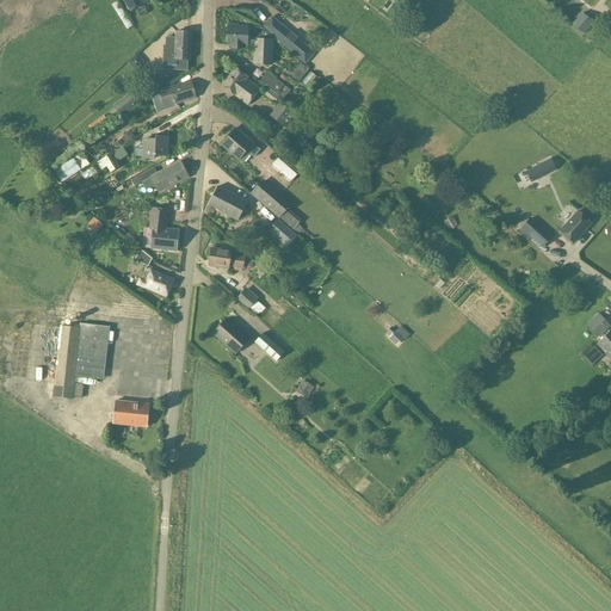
[(122,0),(130,12),(143,4),(140,0),(122,0)]
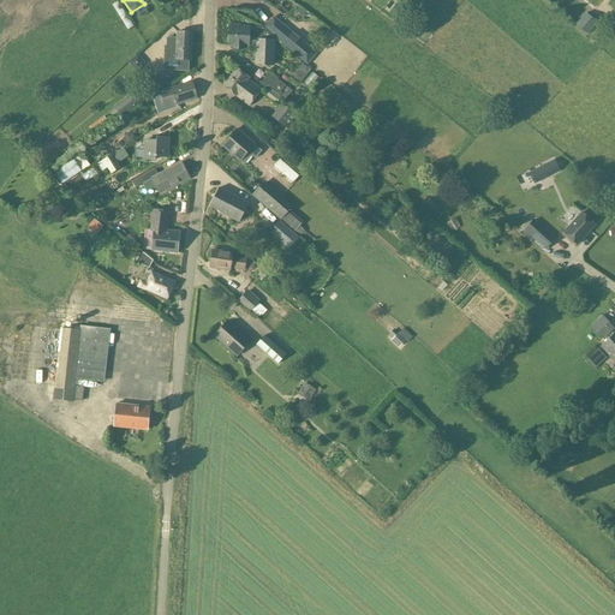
[(296,11),(304,16),(306,12),(299,6),(296,11)]
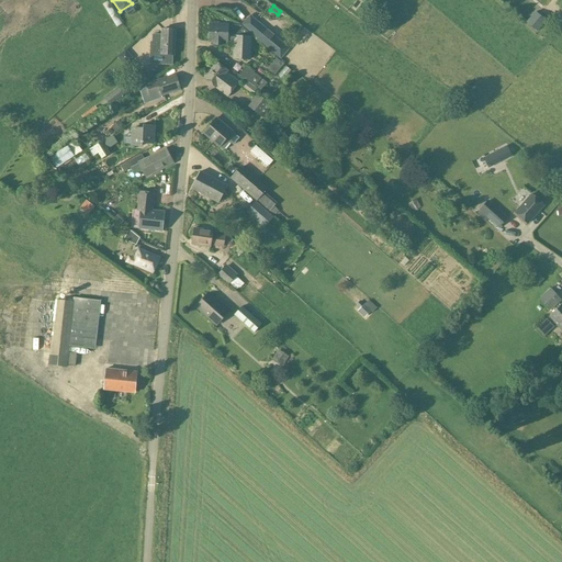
[(536,11),(526,22),(538,32),(547,21),(536,11)]
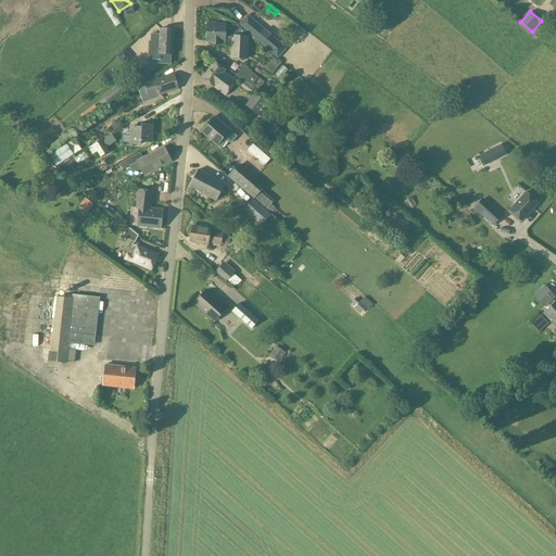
[(249,15),(240,25),(249,33),(249,35),(278,58),(287,46),(266,29),(249,15)]
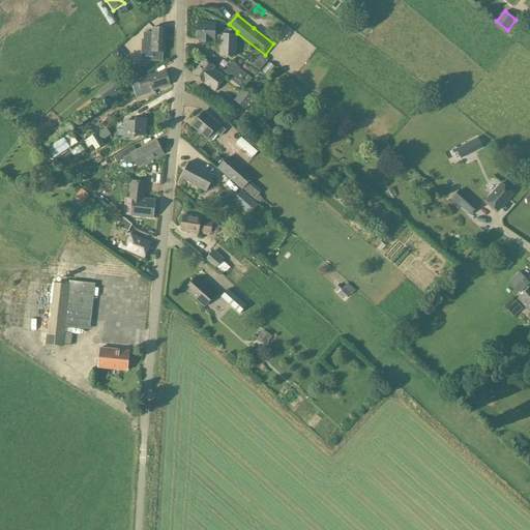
[(237,31),(229,24),(215,24),(198,23),(197,39),(201,39),(201,41),(210,42),(210,39),(214,39),(221,39),(221,56),(236,56),(237,33),(237,31)]
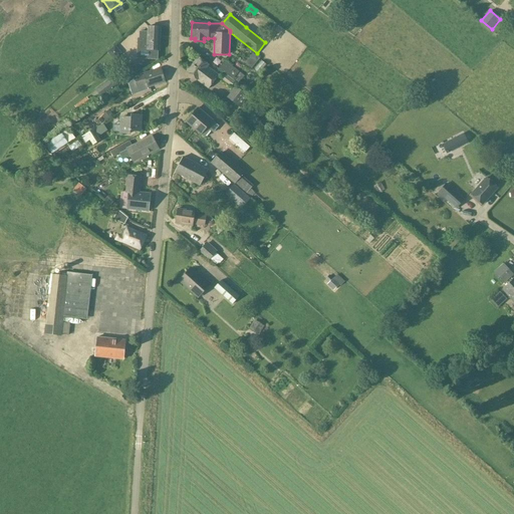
[(139,49),(148,49),(160,50),(161,27),(149,27),(148,33),(139,32),(139,49)]
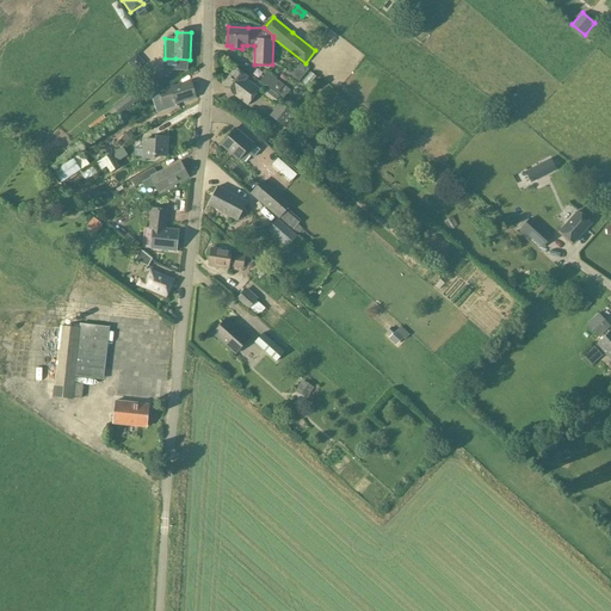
[(300,80),(308,67),(300,62),(291,75),(300,80)]
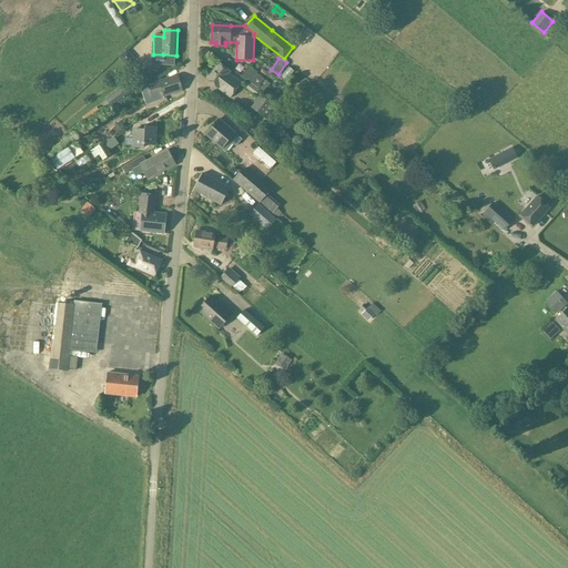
[(231,98),(242,83),(229,74),(231,72),(219,63),(206,80),(219,89),(231,98)]
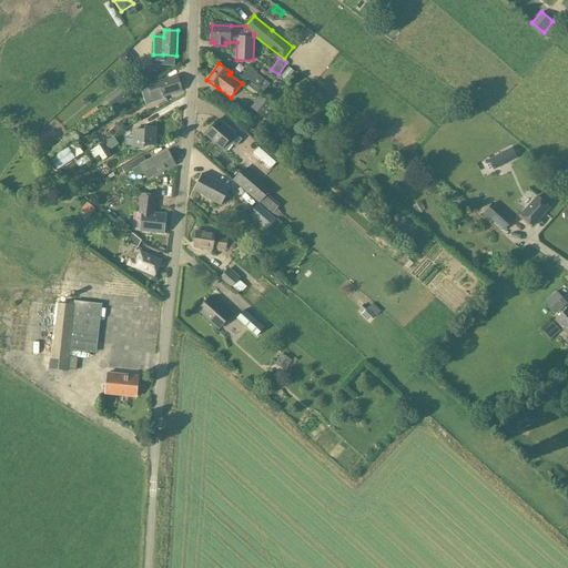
[(242,77),(249,82),(257,88),(265,79),(250,67),(242,77)]
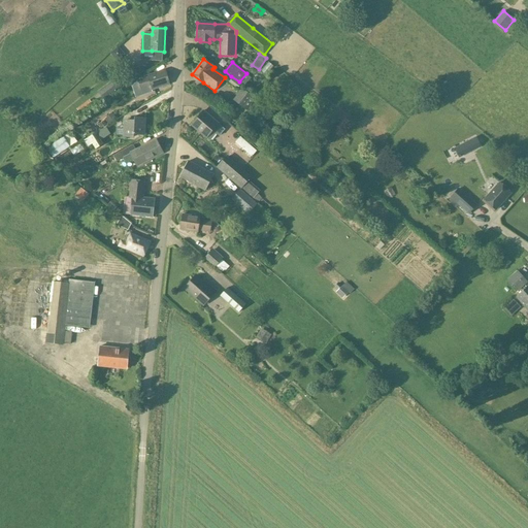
[(165,70),(147,76),(137,79),(141,94),(153,90),(170,84),(165,70)]
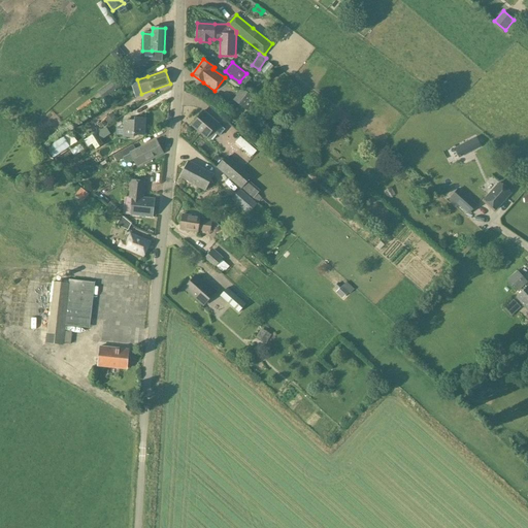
[(104,100),(121,88),(114,78),(98,92),(104,100)]
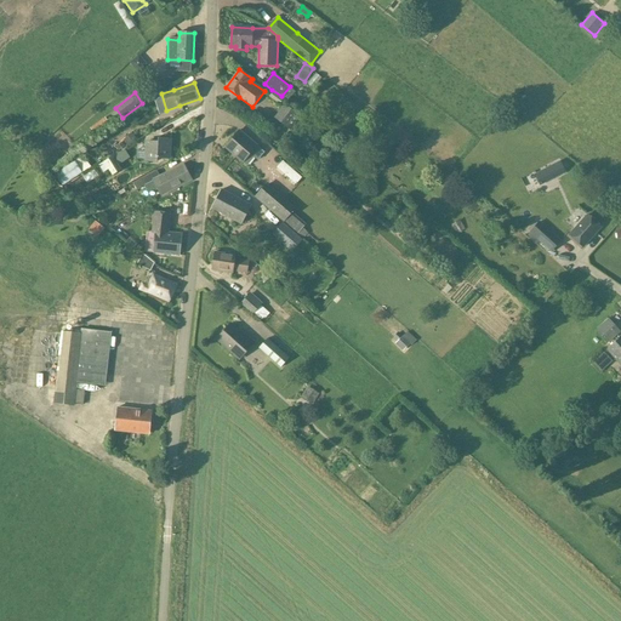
[(291,131),(302,117),(285,104),(274,118),(291,131)]
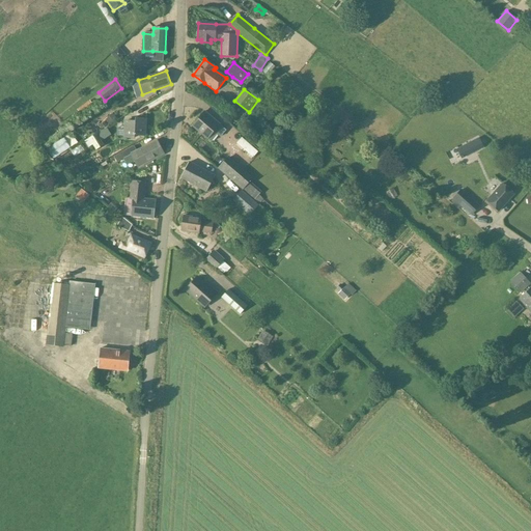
[(220,124),(212,118),(204,112),(193,127),(200,133),(207,139),(214,132),(220,137),(226,130),(220,124)]
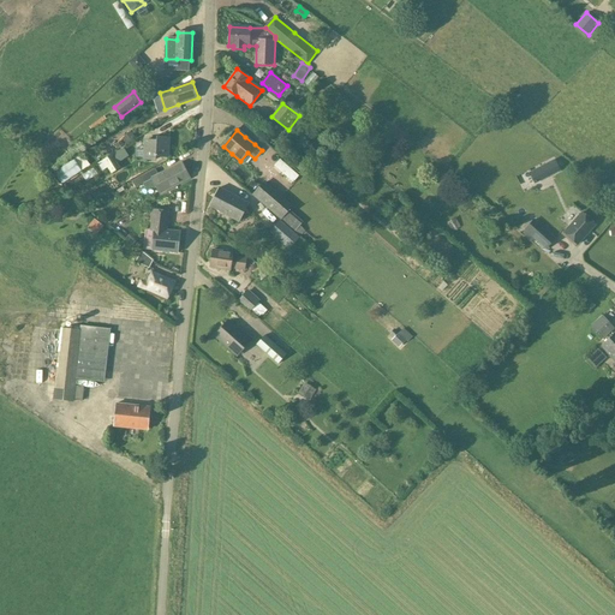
[(131,131),(121,138),(126,144),(136,138),(131,131)]
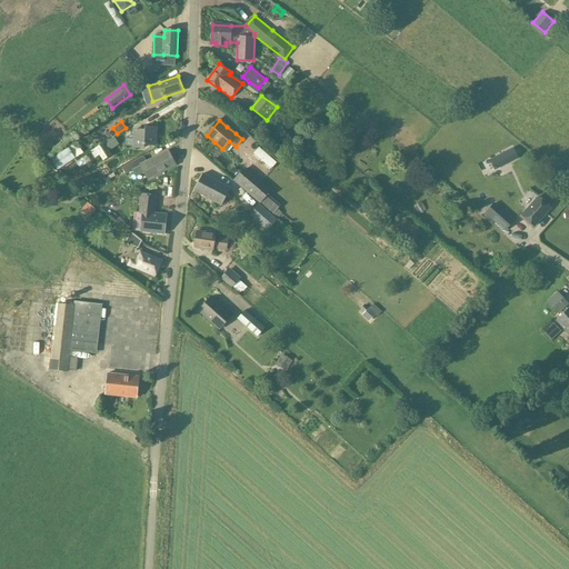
[(155,146),(156,128),(146,127),(145,130),(135,130),(133,147),(145,148),(145,145),(155,146)]
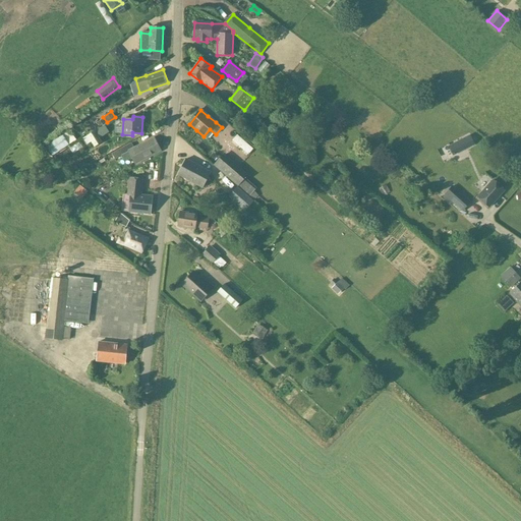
[(87,136),(83,138),(87,145),(91,142),(95,148),(103,142),(96,130),(87,136)]
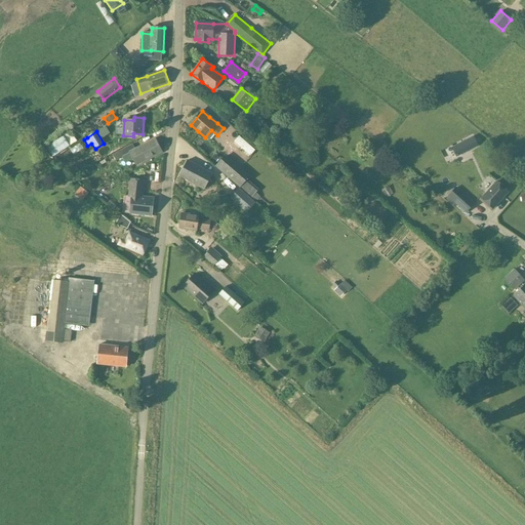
[(48,138),(44,134),(39,138),(42,143),(48,138)]
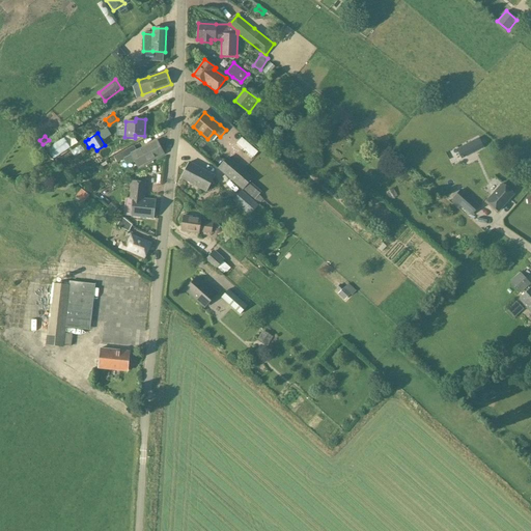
[(46,148),(53,159),(71,147),(63,137),(46,148)]
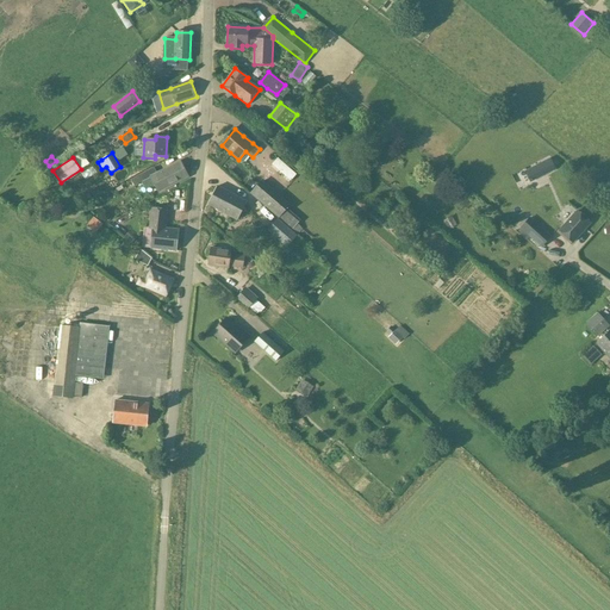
[(291,181),(298,172),(278,157),(271,166),(291,181)]
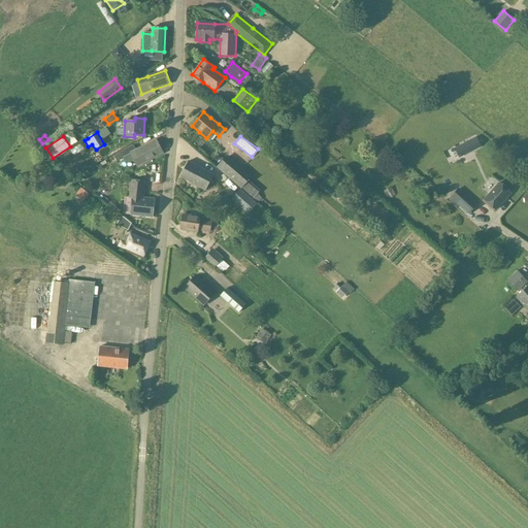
[(457,154),(470,146),(472,149),(480,144),(479,142),(475,137),(454,149),(457,154)]
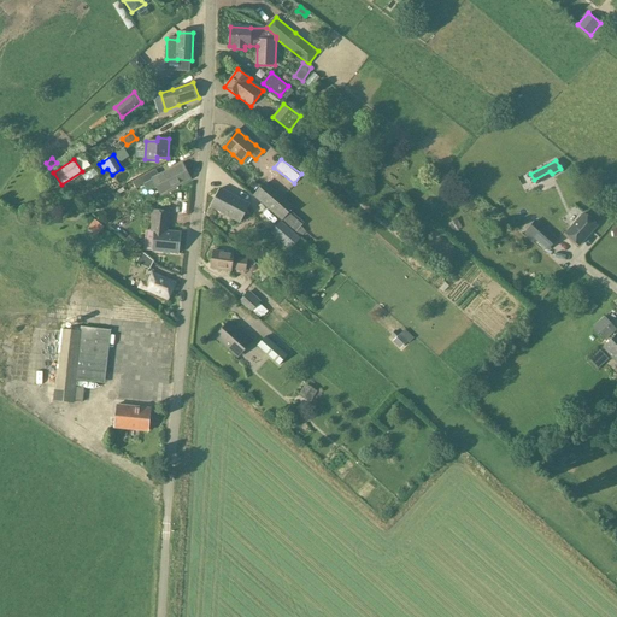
[(135,188),(153,180),(160,194),(191,178),(183,164),(159,176),(156,169),(133,181),(135,188)]
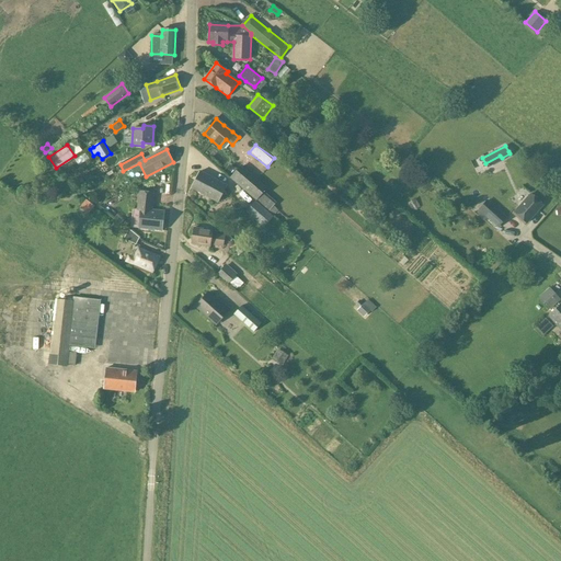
[(230,176),(254,198),(272,215),(274,217),(281,209),(274,204),(276,202),(264,191),(266,189),(241,165),(230,176)]
